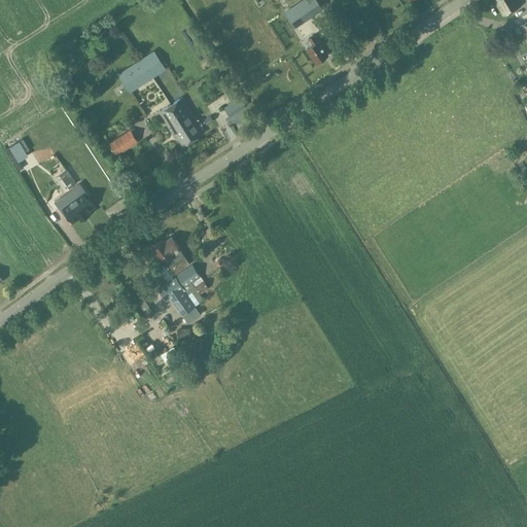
[(311,0),(309,1),(288,15),(297,29),(324,11),(316,0),(311,0)]
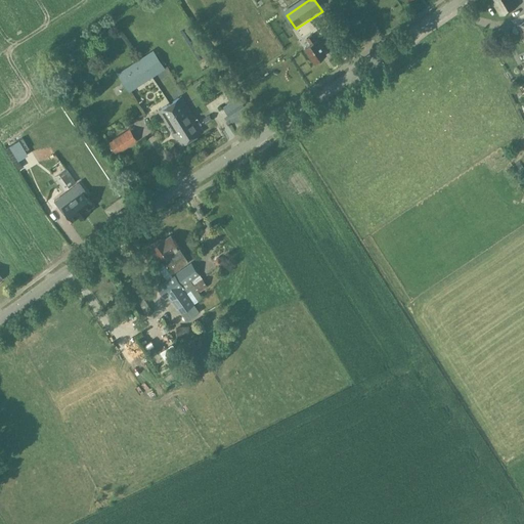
[(490,0),(500,16),(518,5),(514,0),(490,0)]
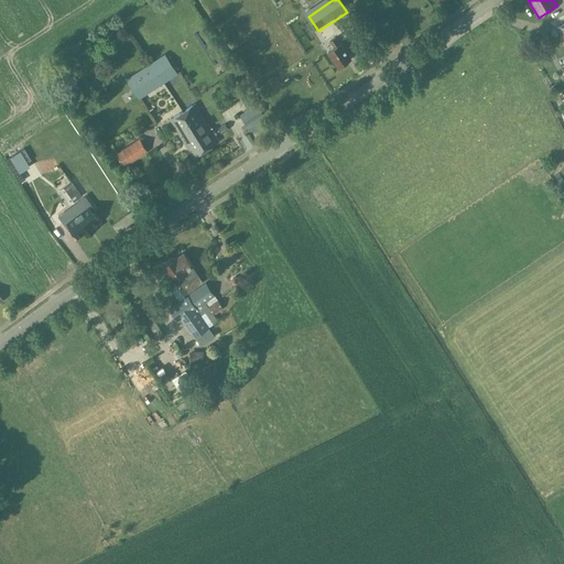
[(329,42),(334,49),(328,52),(339,67),(350,58),(340,44),(336,38),(329,42)]
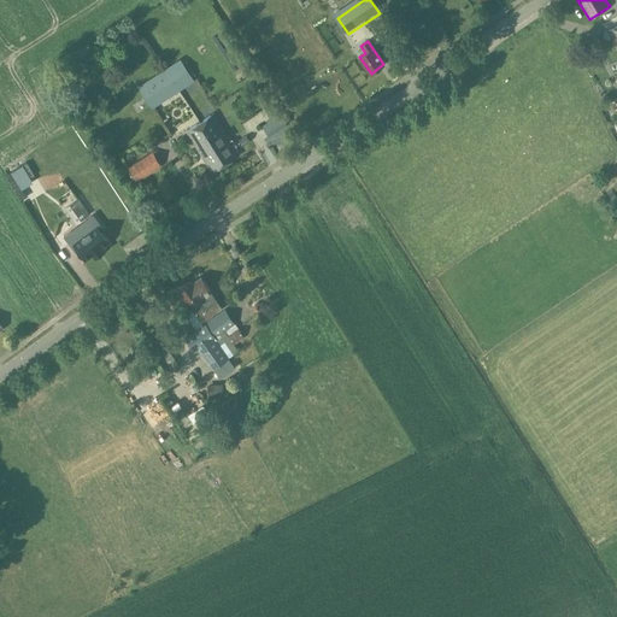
[(178,60),(165,70),(178,92),(193,82),(191,78),(195,75),(186,60),(181,64),(178,60)]
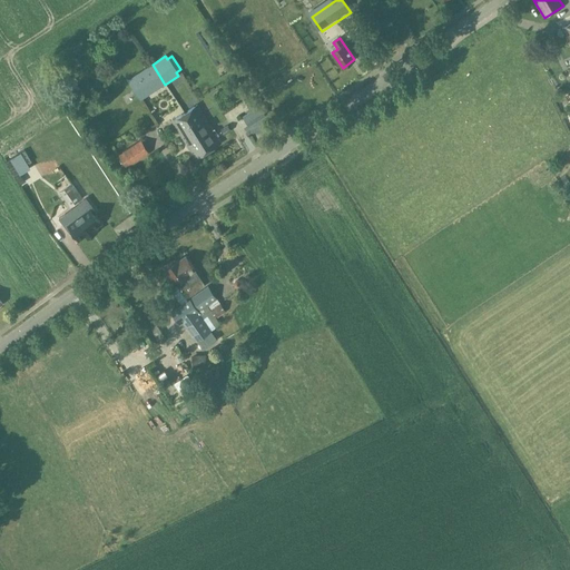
[(165,85),(153,65),(128,80),(141,99),(165,85)]
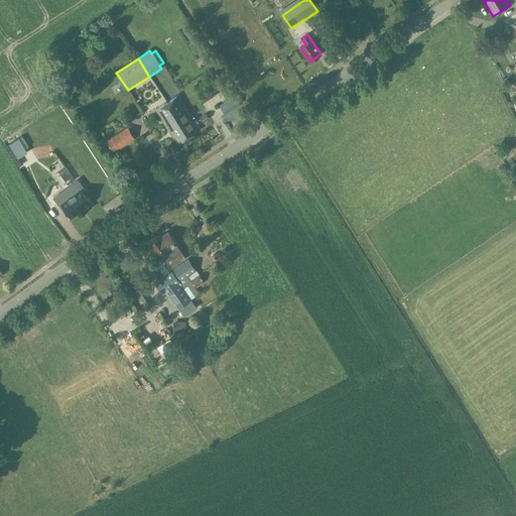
[(179,119),(190,136),(201,130),(178,95),(166,103),(177,121),(179,119)]
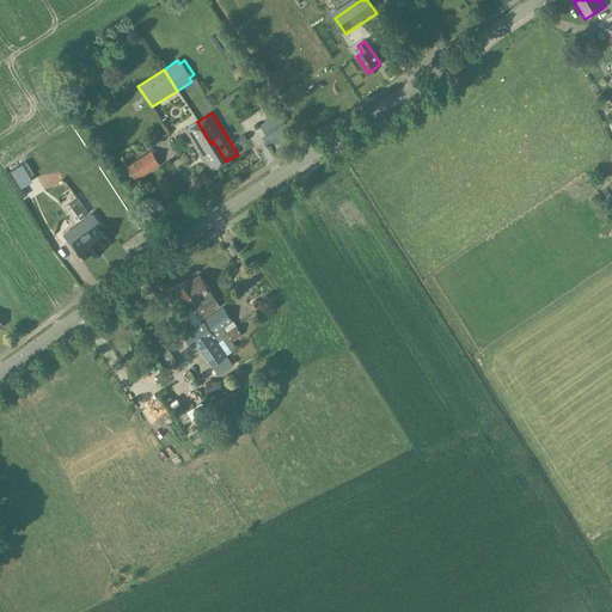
[(264,135),(281,123),(275,115),(258,126),(264,135)]
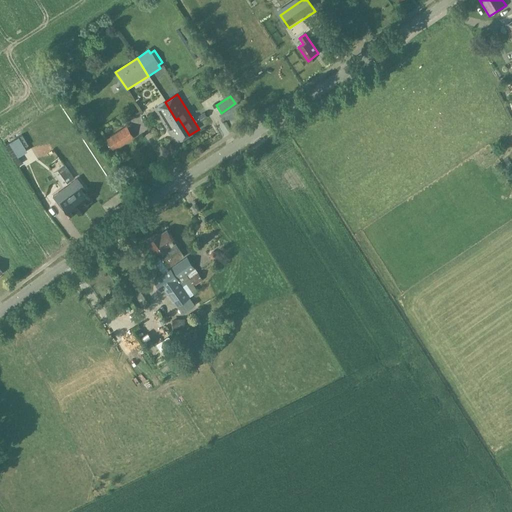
[(176,120),(165,102),(155,109),(176,143),(189,135),(178,118),(176,120)]
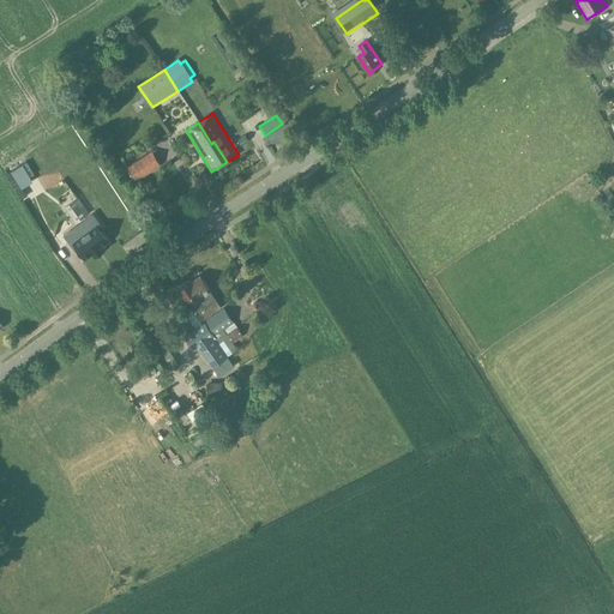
[(245,136),(238,140),(242,145),(248,142),(245,136)]
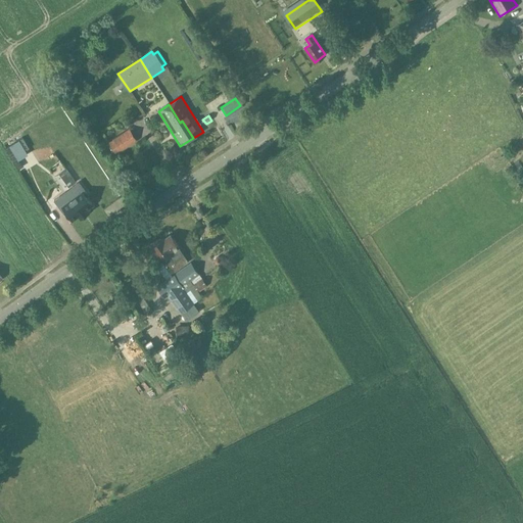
[(129,128),(108,142),(116,154),(137,141),(129,128)]
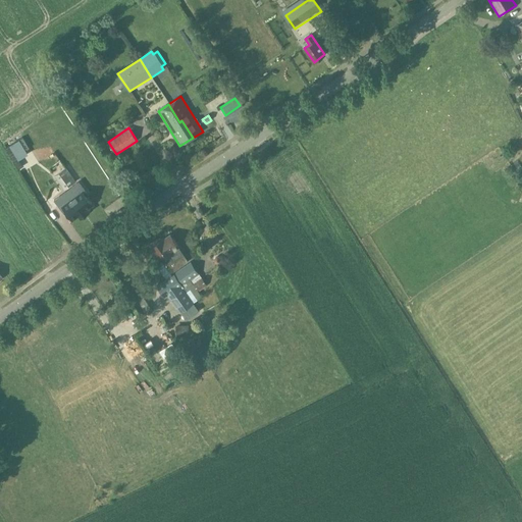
[(67,144),(79,139),(75,132),(64,137),(67,144)]
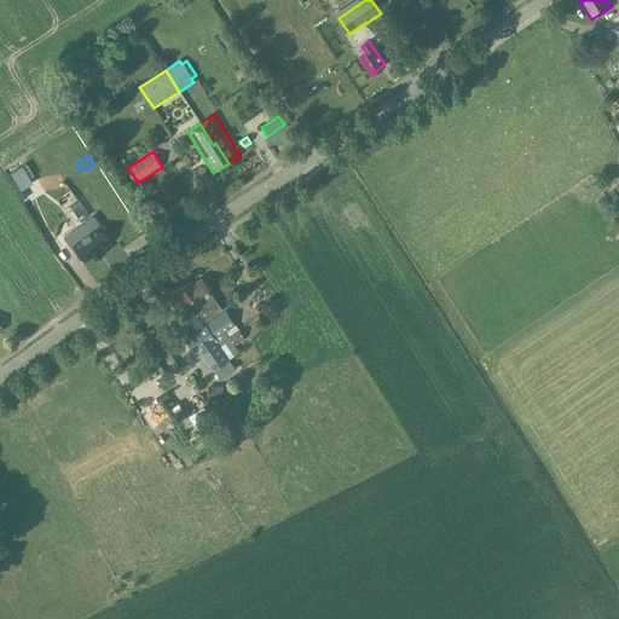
[(90,215),(79,200),(64,209),(76,225),(90,215)]
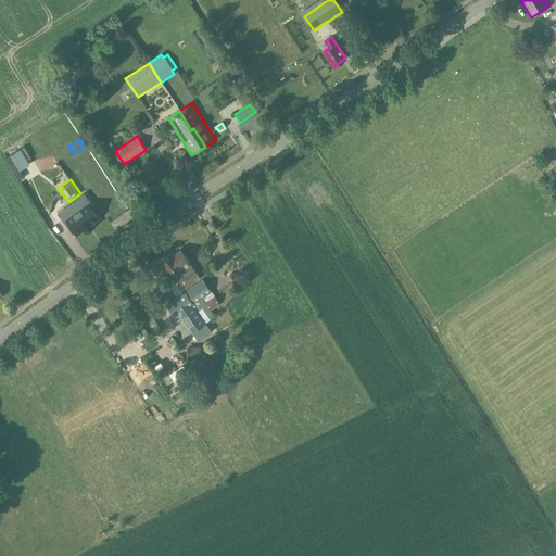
[(78,206),(62,219),(68,228),(71,226),(77,235),(84,229),(86,232),(95,226),(92,223),(99,218),(91,209),(93,207),(84,193),(74,201),(78,206)]
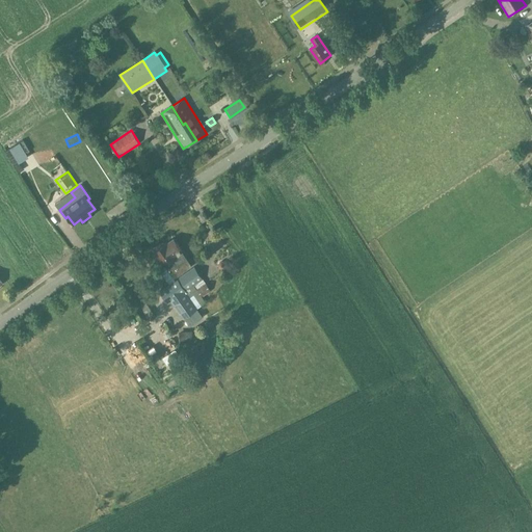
[(175,239),(166,244),(175,258),(174,258),(178,266),(183,273),(193,266),(188,259),(185,261),(181,254),(184,251),(175,239)]
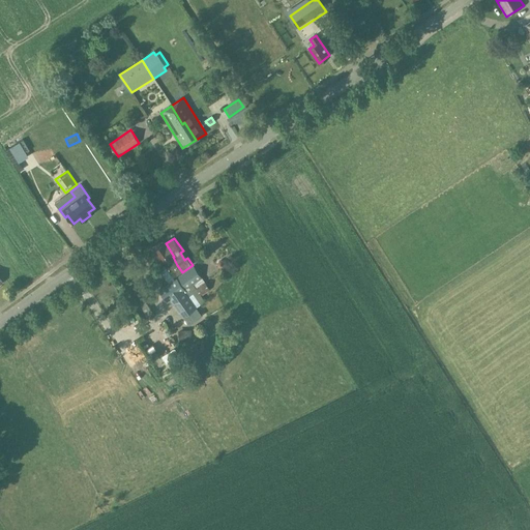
[(166,243),(165,242),(154,251),(165,265),(166,264),(175,277),(182,272),(177,265),(173,257),(174,257),(166,243)]
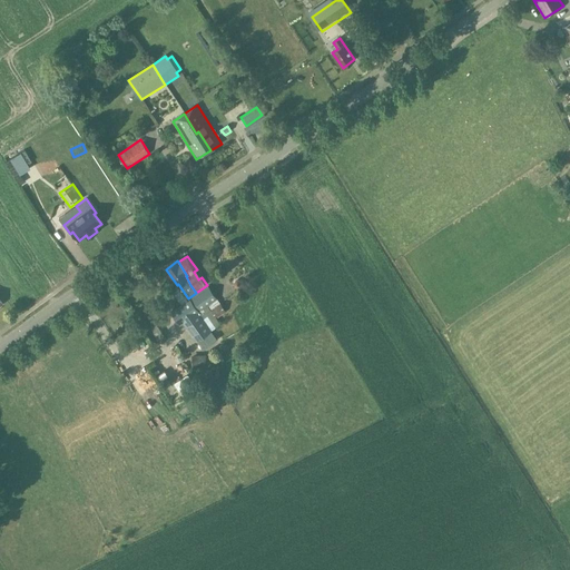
[(210,286),(190,301),(213,331),(220,325),(216,318),(227,311),(210,286)]
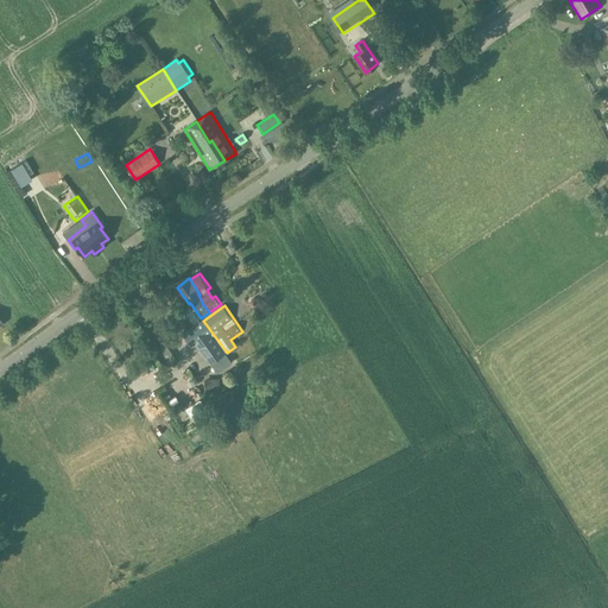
[(227,353),(203,321),(185,334),(195,346),(198,343),(213,363),(227,353)]
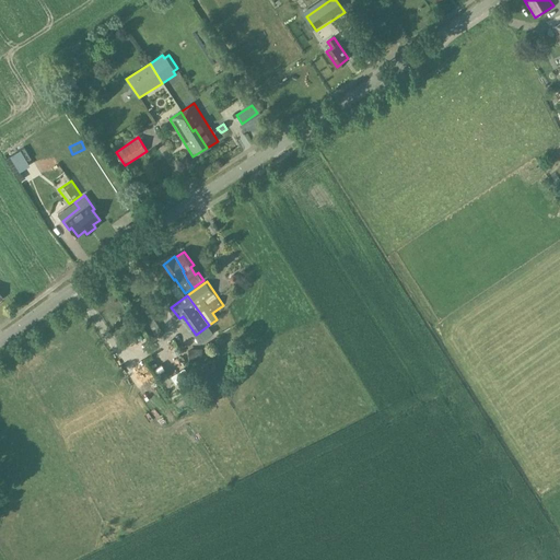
[(151,317),(142,324),(152,338),(161,333),(151,317)]
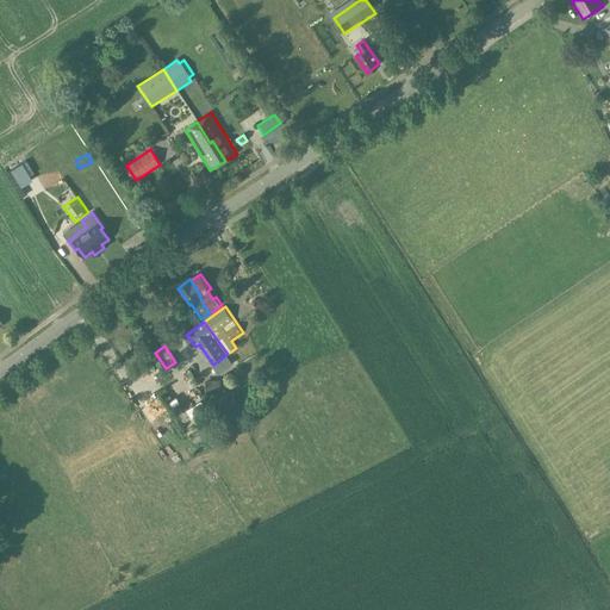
[(453,360),(456,365),(467,356),(464,352),(453,360)]
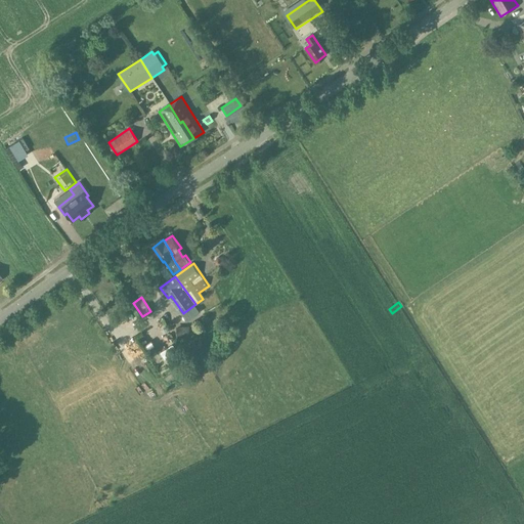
[(133,316),(123,322),(126,326),(135,320),(133,316)]
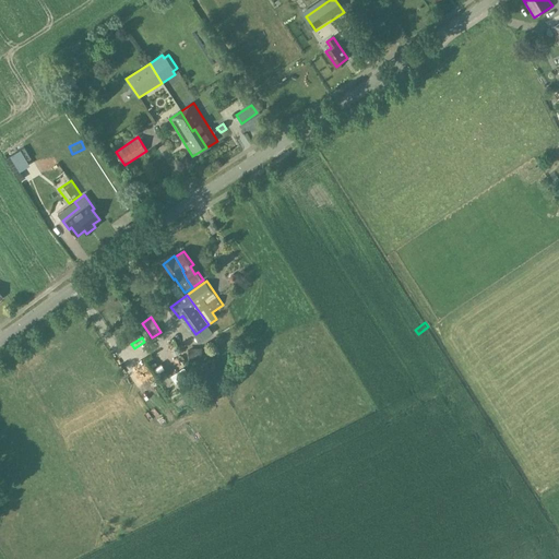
[(201,348),(188,349),(188,361),(202,360),(201,348)]
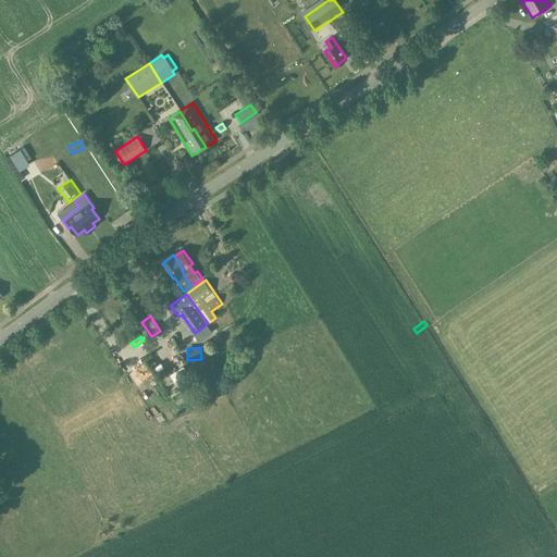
[(175,372),(170,375),(176,385),(182,381),(175,372)]
